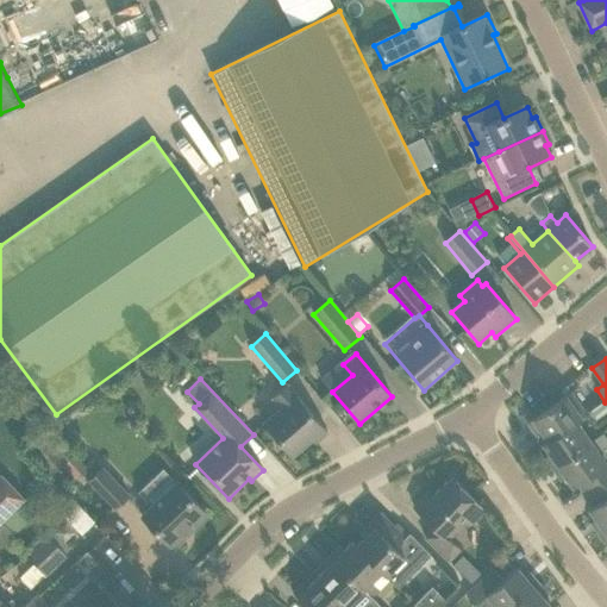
[(264,425),(293,457),(313,440),(315,443),(329,433),(288,386),(273,399),(282,410),(264,425)]
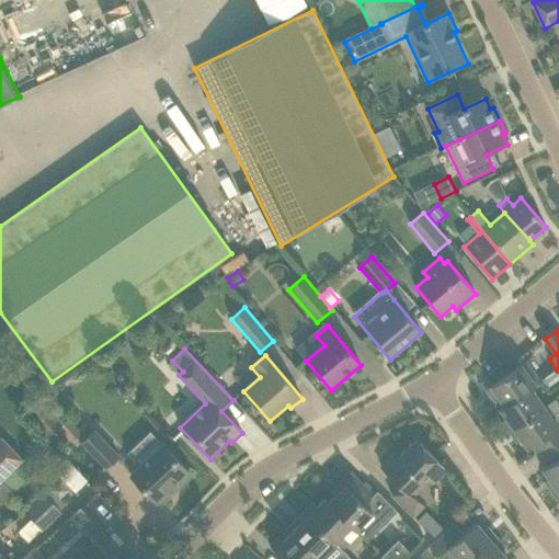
[(495,394),(504,407),(532,388),(532,389),(542,383),(527,363),(487,391),(491,397),(495,394)]
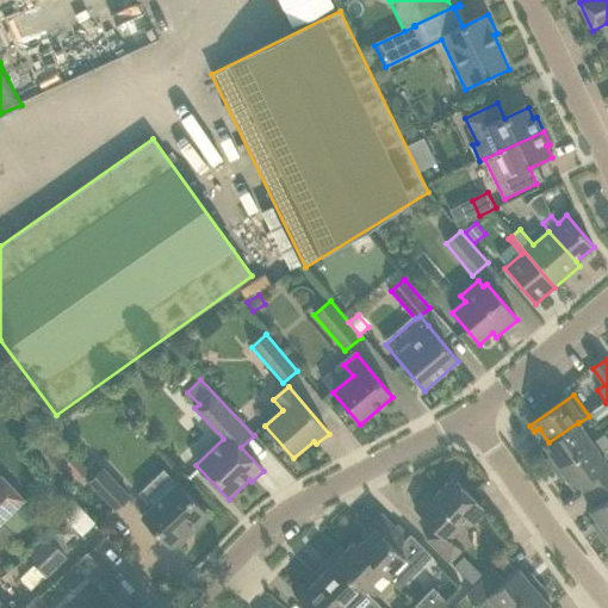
[(551,466),(554,471),(593,444),(578,423),(578,422),(548,442),(550,442),(544,446),(556,463),(551,466)]
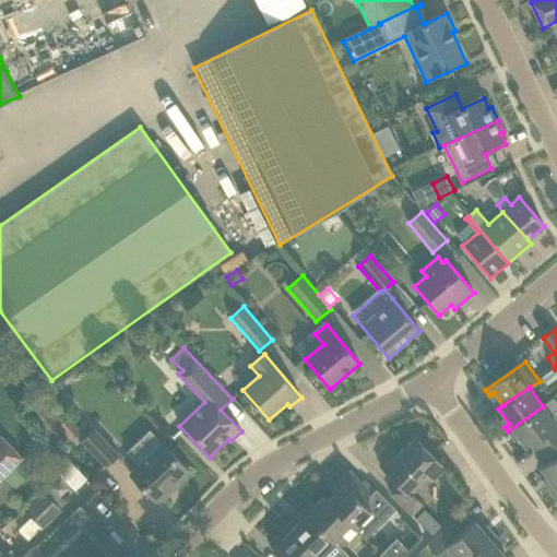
[(531,445),(538,454),(556,441),(556,425),(543,406),(508,431),(511,437),(517,434),(526,448),(531,445)]
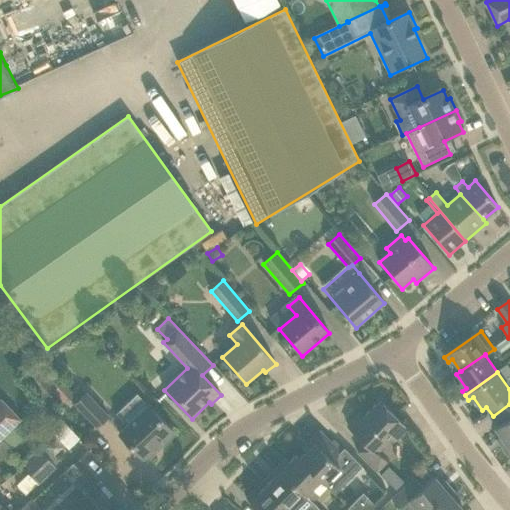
[(110,418),(87,393),(74,406),(97,430),(110,418)]
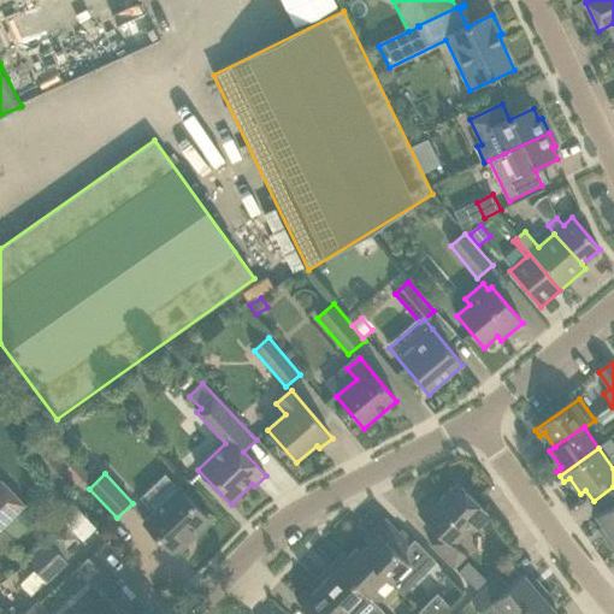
[(0,482),(0,529),(25,505),(1,480),(0,482)]
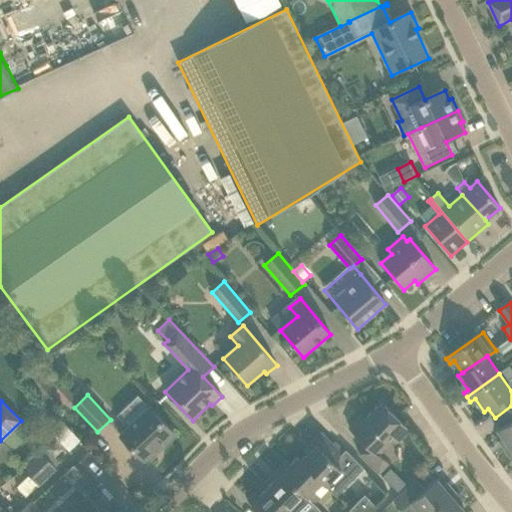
[(399,445),(412,433),(381,404),(359,427),(355,423),(350,429),(368,446),(359,455),(379,475),(389,465),(378,455),(394,440),(399,445)]
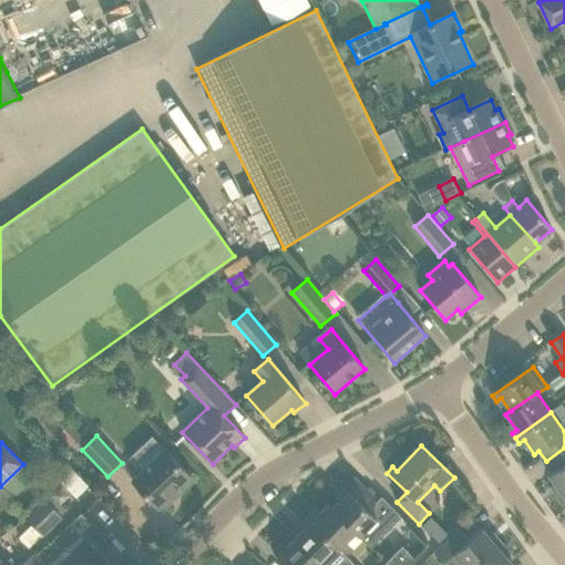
[(555,494),(558,499),(564,493),(564,448),(546,461),(553,472),(548,475),(560,491),(555,494)]
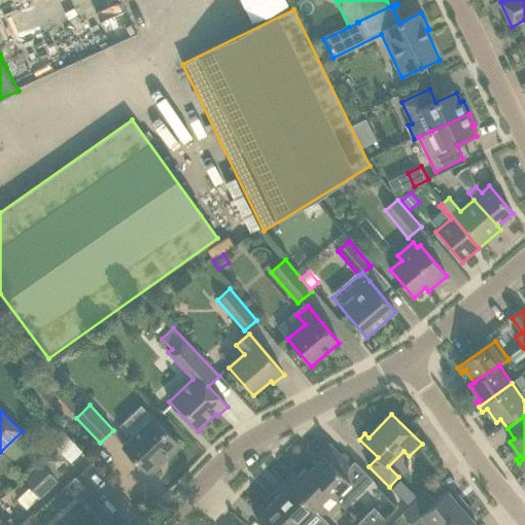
[(156,461),(176,443),(153,419),(124,447),(150,476),(161,466),(156,461)]
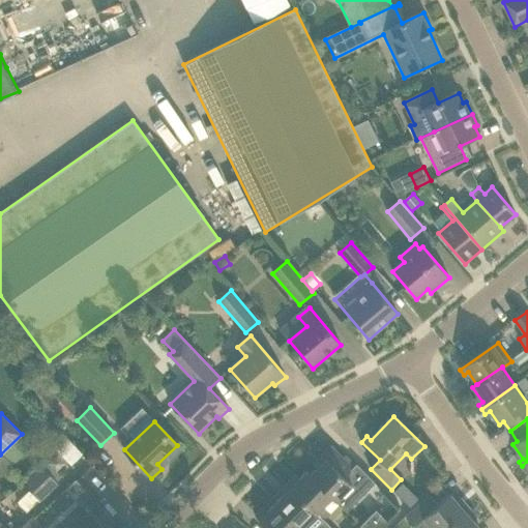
[(60,455),(72,465),(83,452),(70,442),(60,455)]
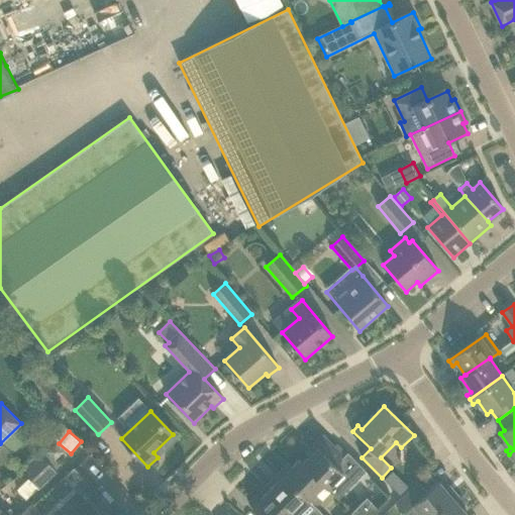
[(353,485),(367,472),(348,453),(344,457),(324,436),(311,449),(315,453),(304,465),(303,465),(324,486),(339,500),(345,494),(338,488),(347,478),(353,485)]
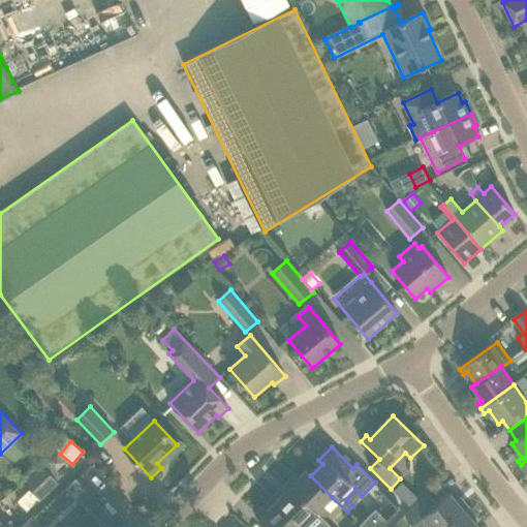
[(1,455),(0,456),(0,469),(2,471),(10,464),(1,455)]
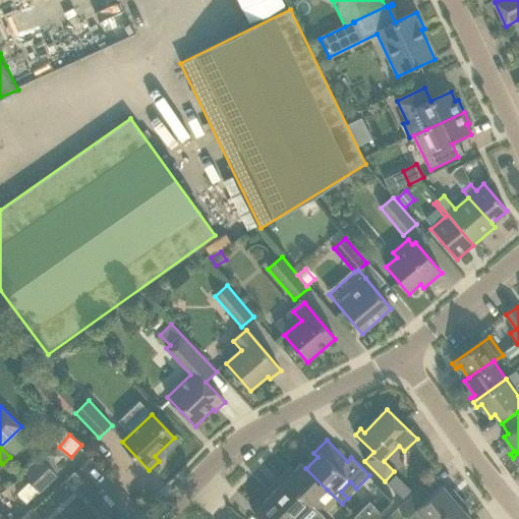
[(22,477),(38,494),(59,477),(43,459),(22,477)]
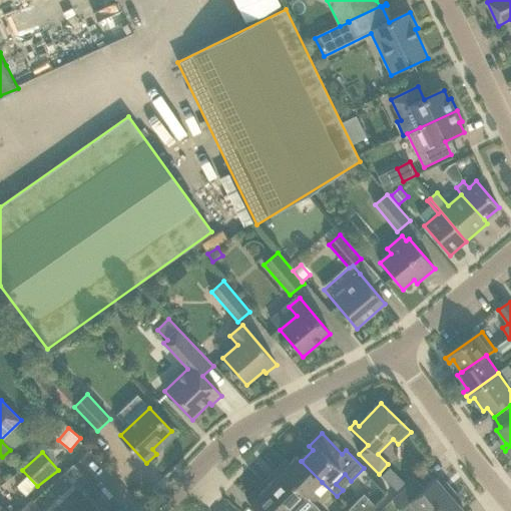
[(314,491),(322,482),(301,461),(302,461),(298,457),(286,469),(283,466),(278,470),(314,505),(315,504),(321,497),(314,491)]
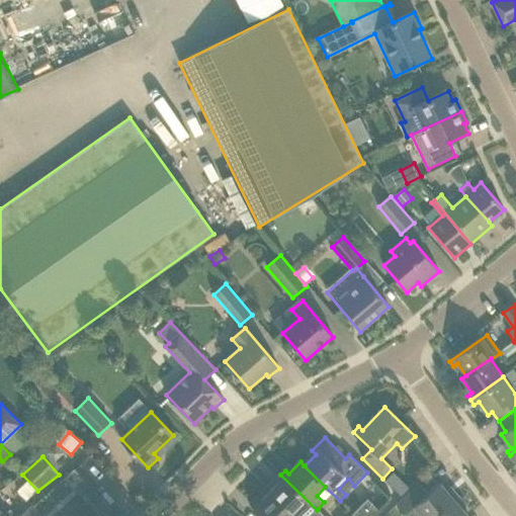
[(77,470),(68,479),(79,491),(87,483),(77,470)]
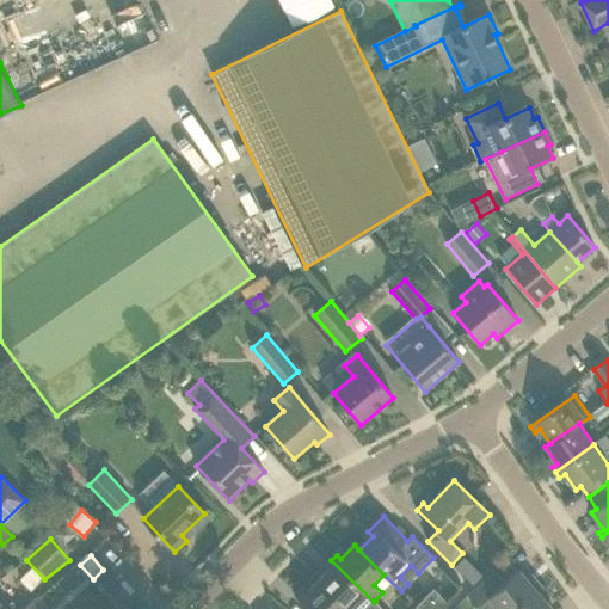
[(383,608),(375,601),(374,602),(331,560),(327,564),(332,568),(318,583),(344,608),(383,608)]
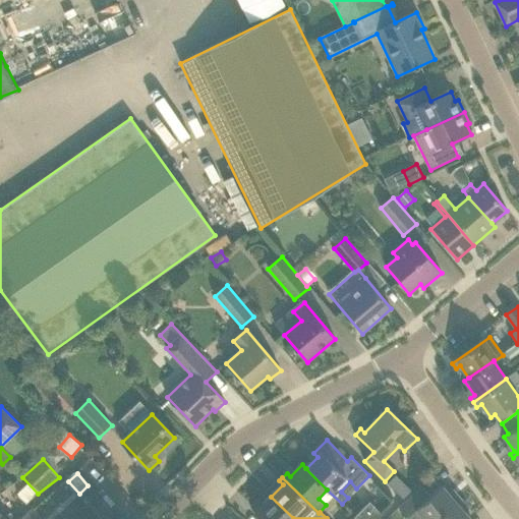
[(97,492),(114,511),(120,505),(103,486),(97,492)]
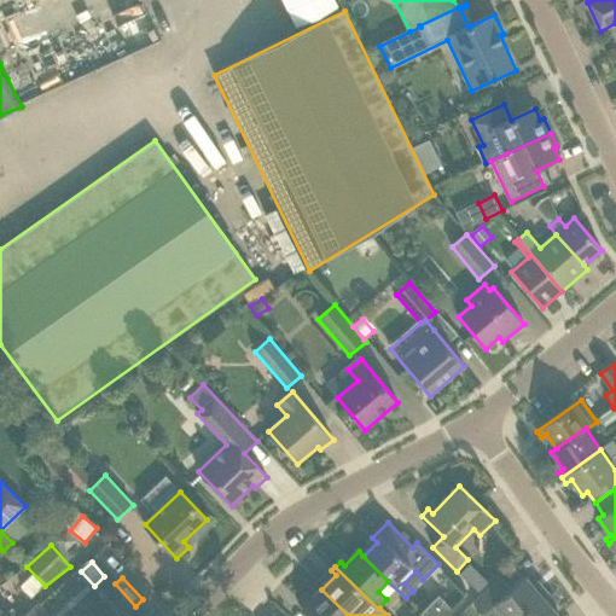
[(522,615),(547,594),(544,588),(539,592),(526,577),(512,590),(503,579),(475,603),(484,614),(482,615),(522,615)]
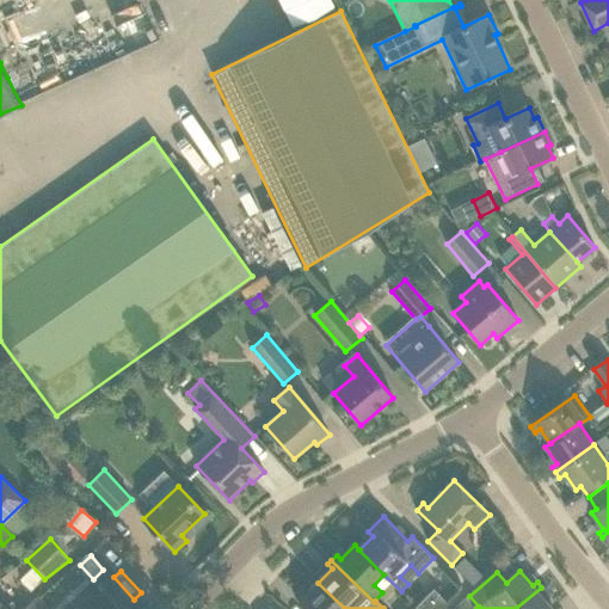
[(344,608),(318,583),(305,596),(300,591),(295,597),(307,608),(344,608)]
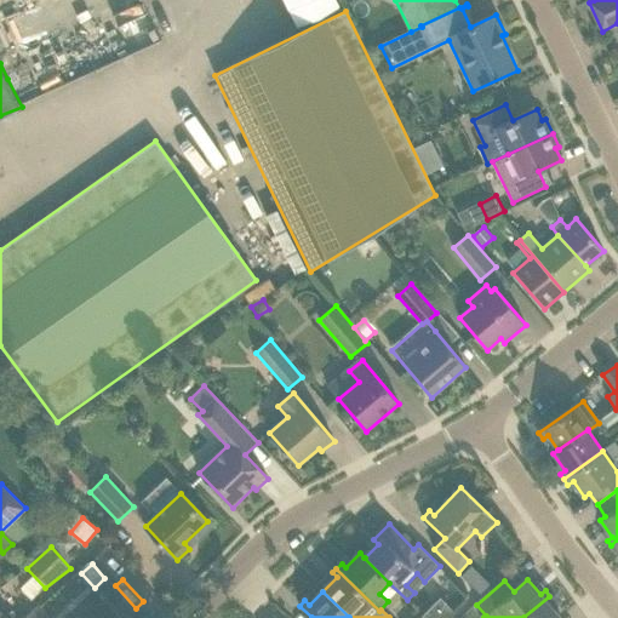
[(549,596),(524,617),(560,617),(550,605),(554,601),(549,596)]
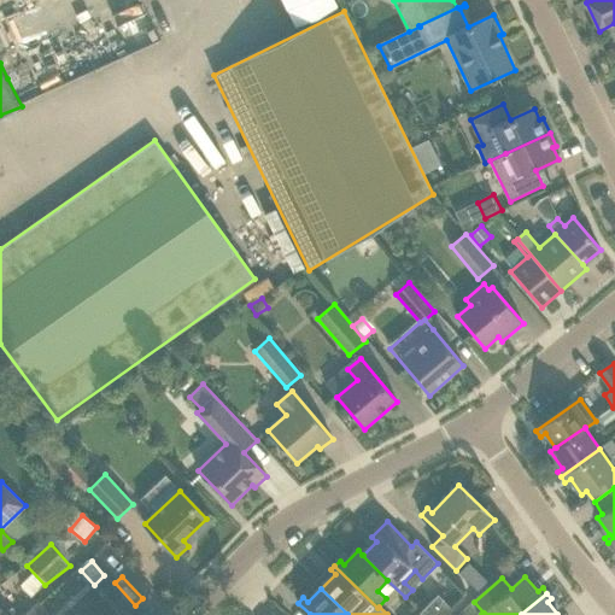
[(123,596),(112,605),(121,614),(127,614),(134,608),(123,596)]
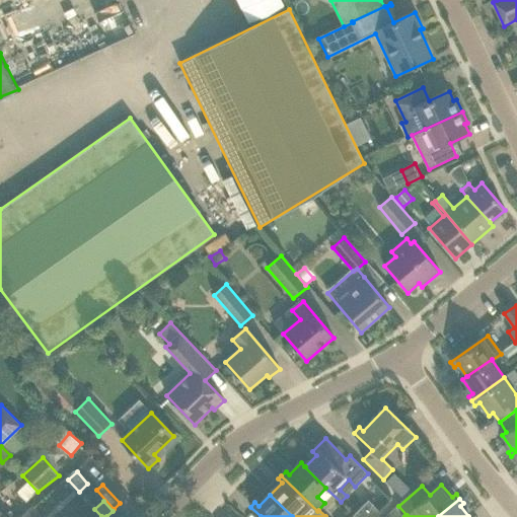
[(378,516),(382,513),(370,501),(355,516),(378,516)]
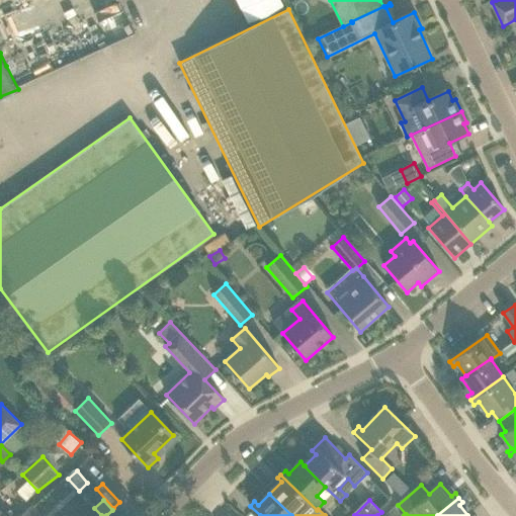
[(40,515),(32,506),(22,515),(6,515),(3,511),(0,513),(0,515),(40,515)]
